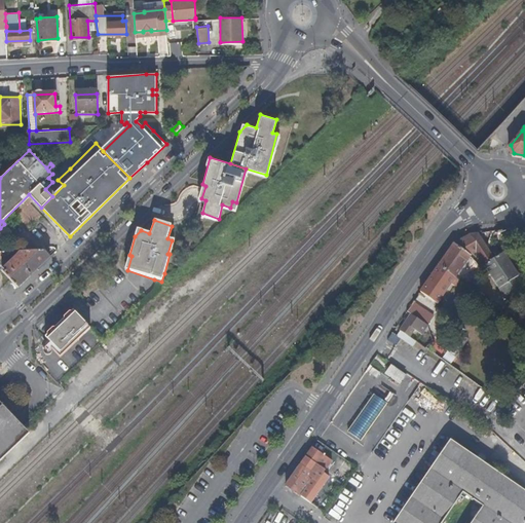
[(492,256),(476,230),(469,231),(452,240),(469,254),(473,250),(475,250),(482,262),(492,256)]
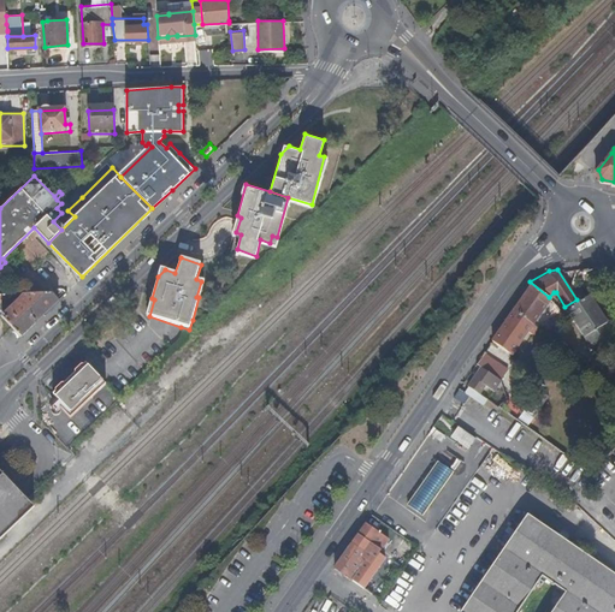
[(531,320),(549,297),(530,281),(513,307),(531,320)]
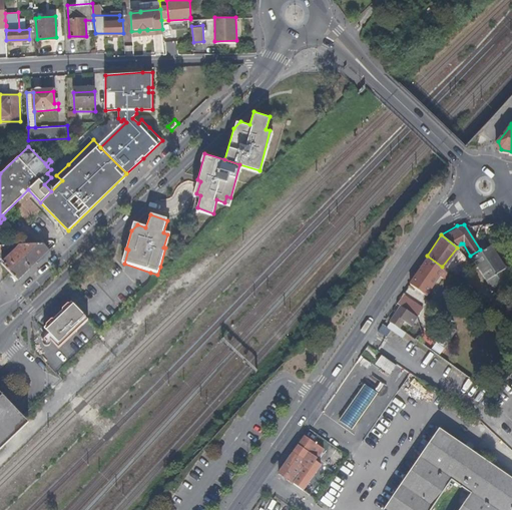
[(470,256),(463,243),(461,243),(457,247),(467,258),(470,256)]
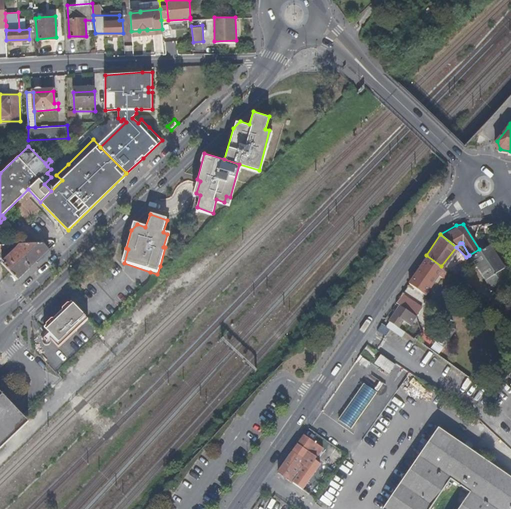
[(510,276),(489,244),(479,249),(469,255),(491,289),(496,285),(510,276)]
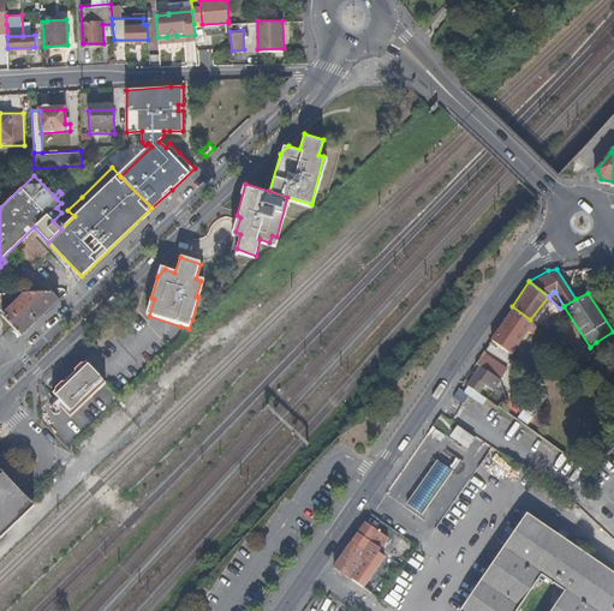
[(19,341),(58,304),(52,298),(23,299),(23,306),(17,306),(0,322),(19,341)]
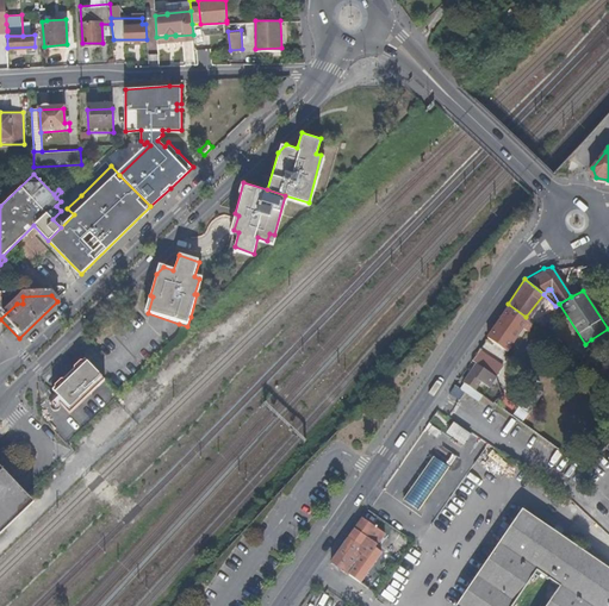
[(504,348),(526,317),(508,304),(485,335),(504,348)]
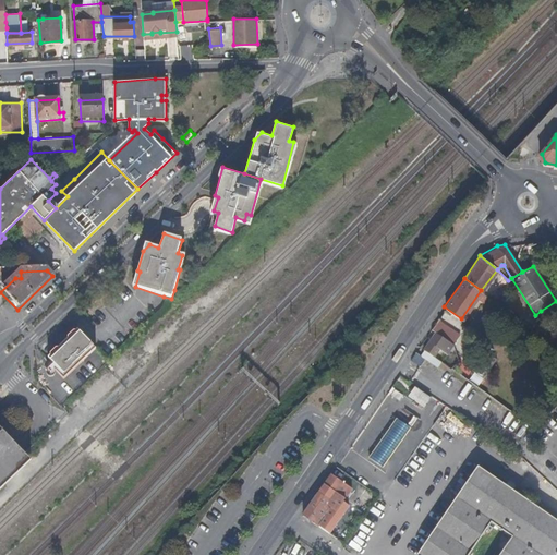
[(499,303),(491,297),(488,300),(498,306),(499,303)]
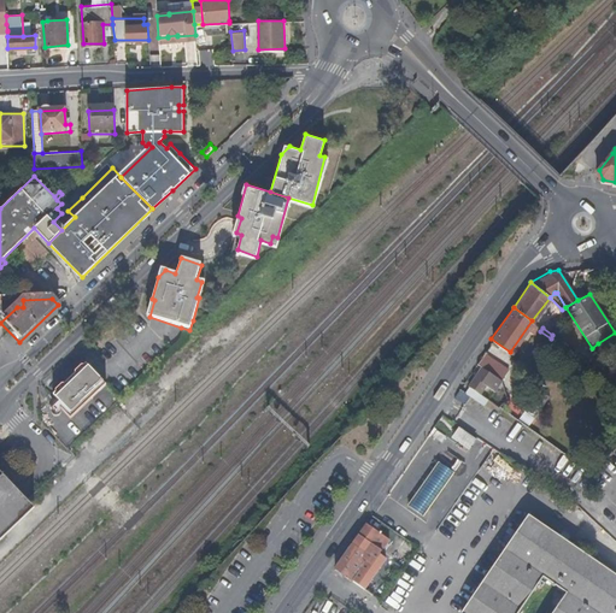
[(576,351),(569,346),(564,351),(572,357),(576,351)]
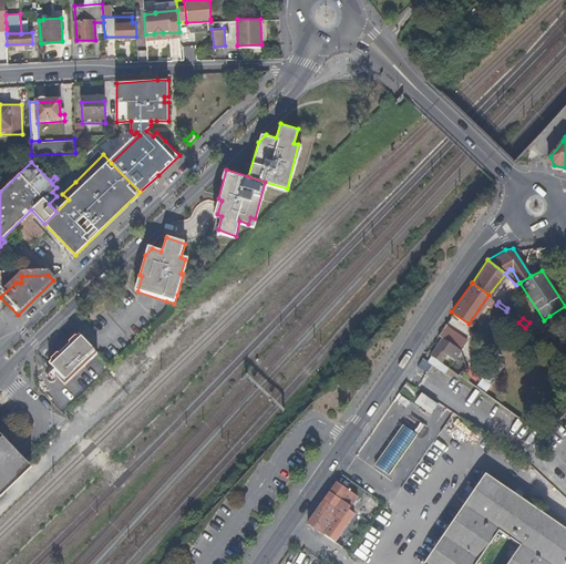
[(445,337),(451,328),(443,322),(438,331),(445,337)]
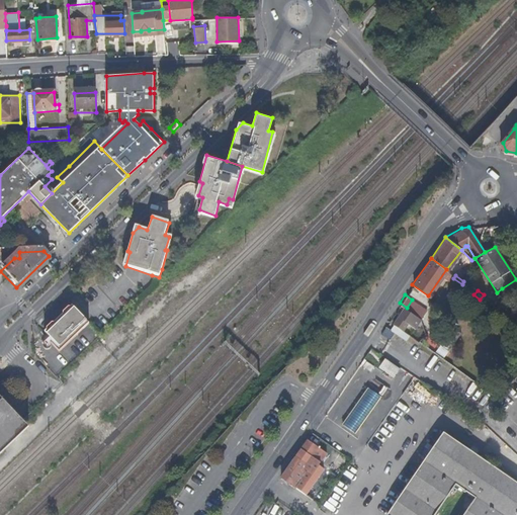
[(494,304),(484,294),(480,299),(490,308),(490,309),(494,304)]
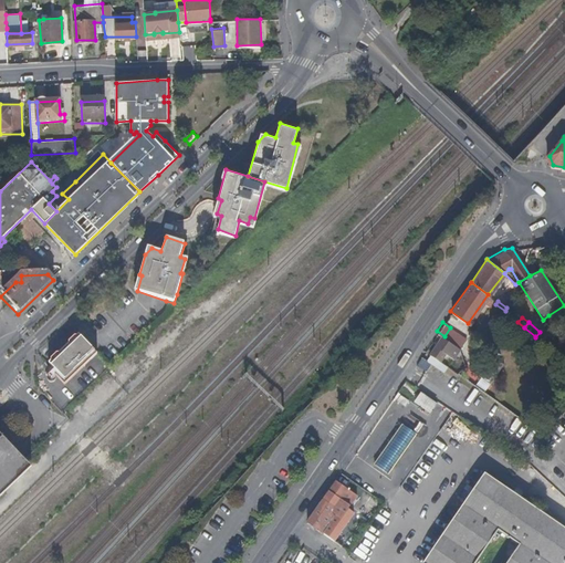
[(464,336),(450,327),(445,336),(447,337),(459,346),(466,337),(464,336)]
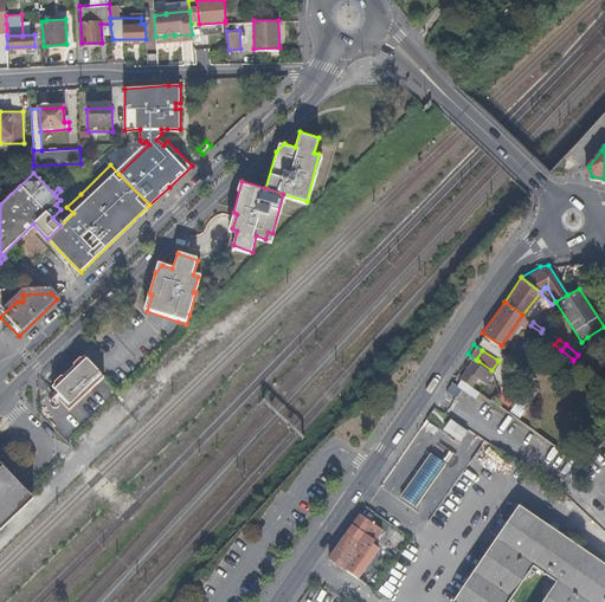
[(83,376),(96,363),(85,351),(72,364),(83,376)]
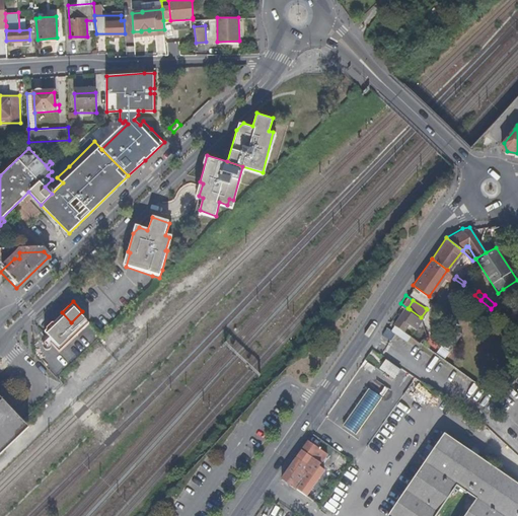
[(421,318),(421,317),(410,309),(409,312),(403,308),(393,323),(403,330),(405,326),(407,324),(408,324),(410,324),(415,328),(415,327),(421,318)]
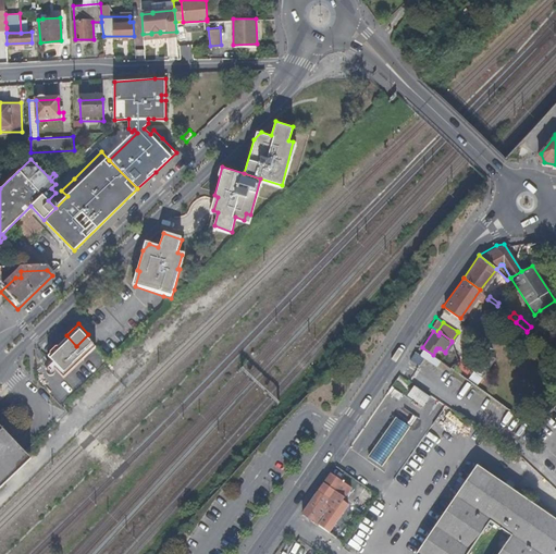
[(78,361),(89,351),(97,344),(88,334),(76,346),(66,335),(60,342),(70,351),(56,366),(64,376),(78,361)]
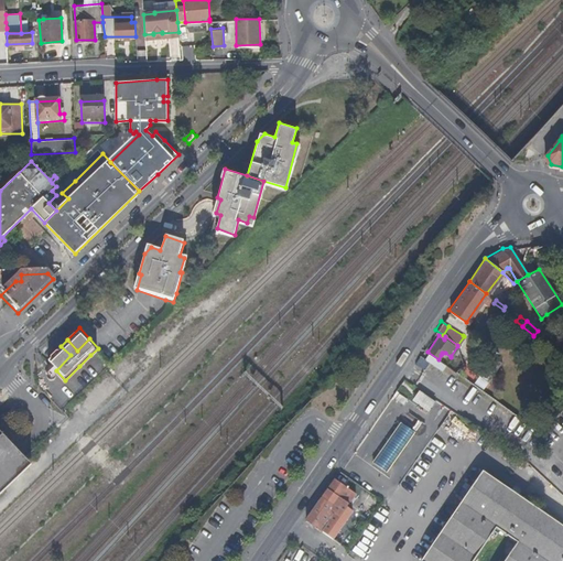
[(56,370),(71,355),(61,346),(49,357),(51,359),(44,366),(53,374),(56,370)]
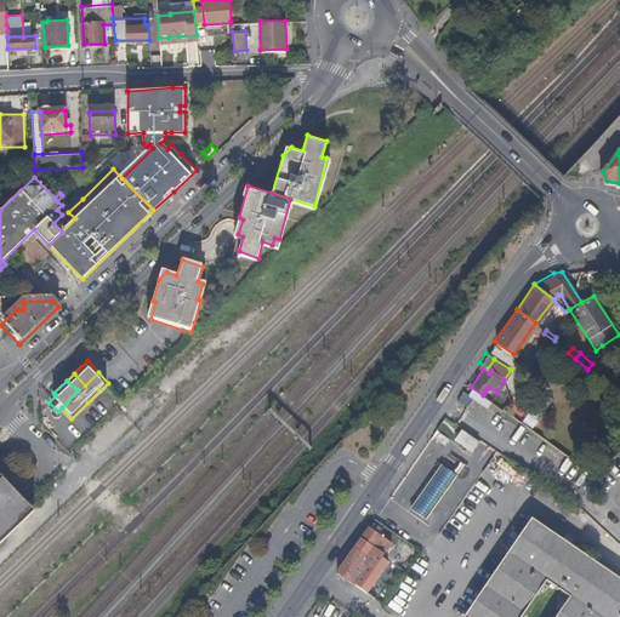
[(490,400),(483,395),(471,387),(466,393),(487,406),(490,401),(490,400)]
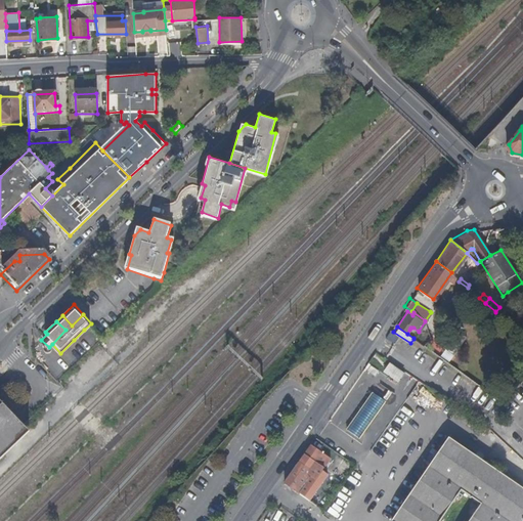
[(387,373),(392,364),(388,361),(383,370),(387,373)]
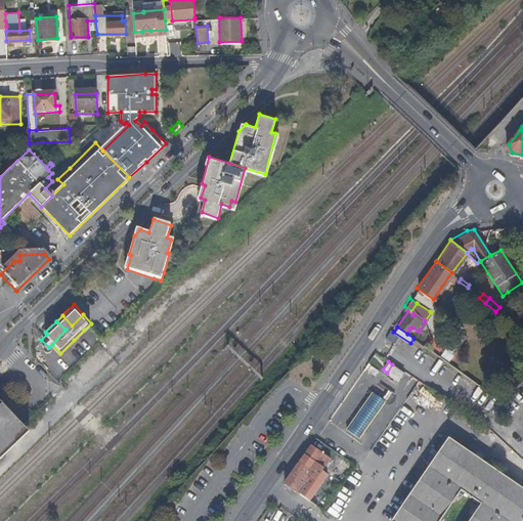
[(396,379),(401,371),(392,364),(387,373),(392,376),(395,379),(396,379)]
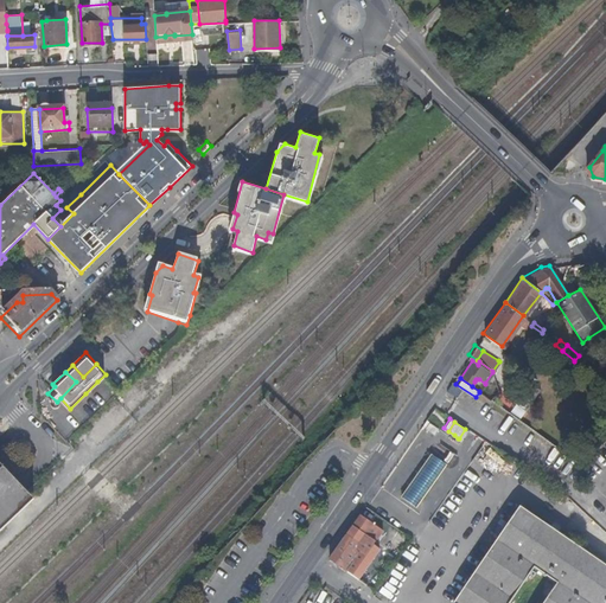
[(413,507),(441,466),(427,455),(399,496),(413,507)]
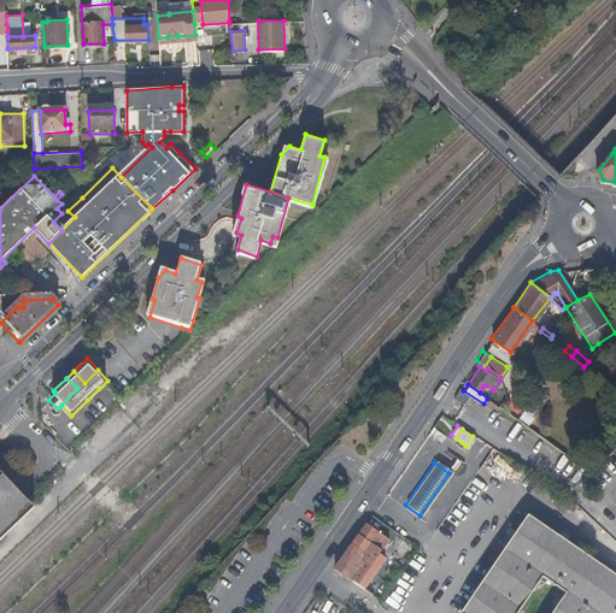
[(0,520),(27,496),(19,489),(0,470),(0,520)]
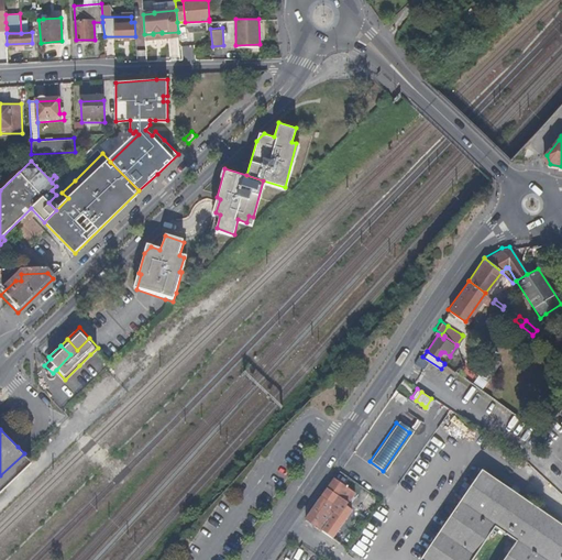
[(561,559),(561,525),(481,470),(419,558),(421,559),(561,559)]
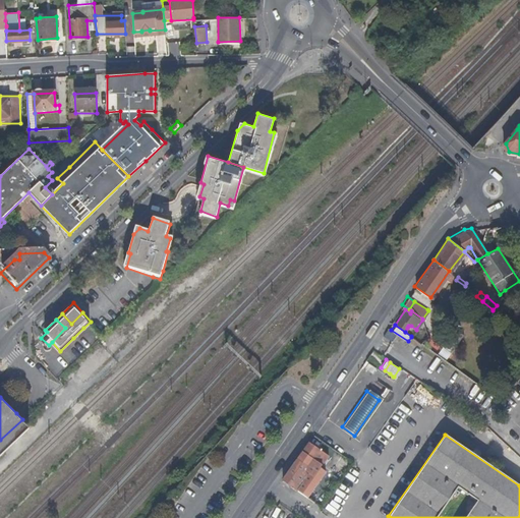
[(325,470),(319,466),(327,454),(307,441),(282,478),(306,496),(325,470)]
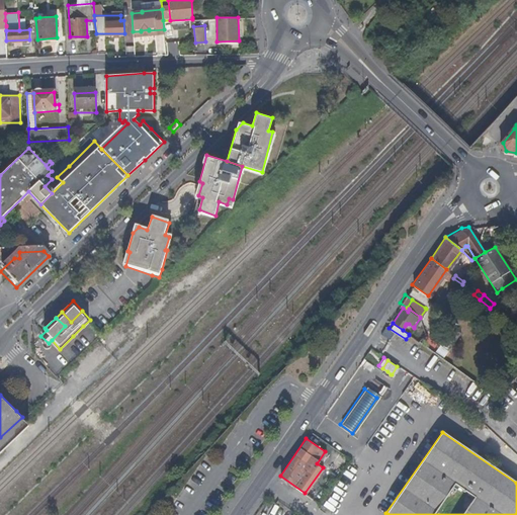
[(324,456),(341,468),(349,457),(332,445),(324,456)]
